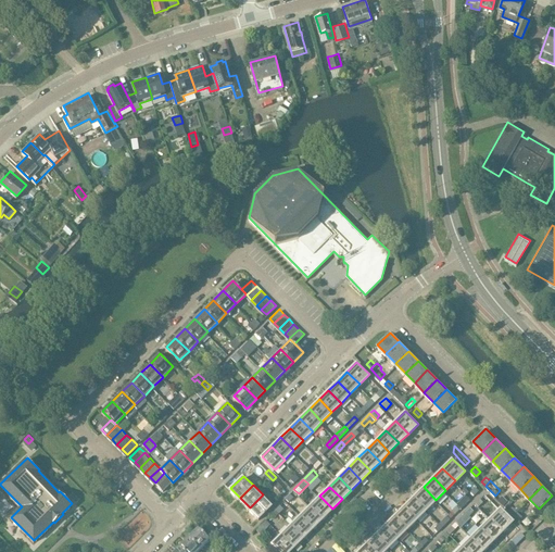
[(436,500),(424,487),(414,497),(427,509),(436,500)]
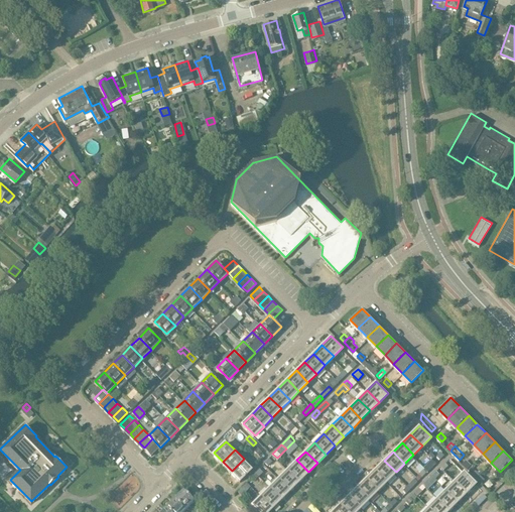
[(428,470),(437,462),(433,458),(424,466),(428,470)]
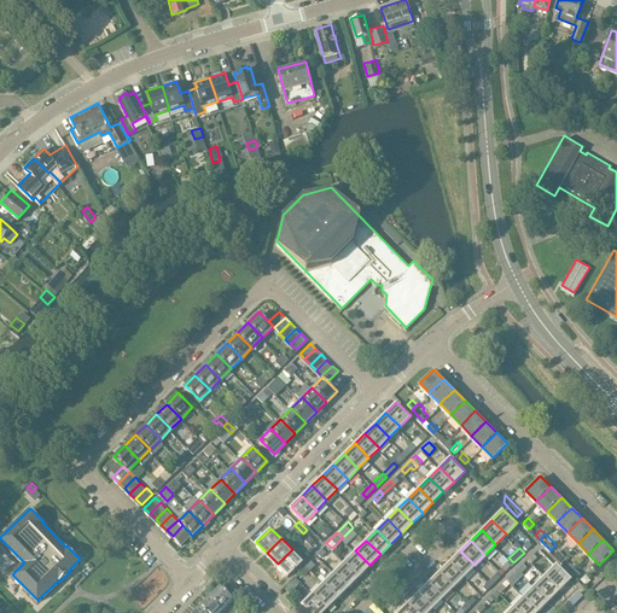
[(558,548),(553,553),(559,559),(564,554),(558,548)]
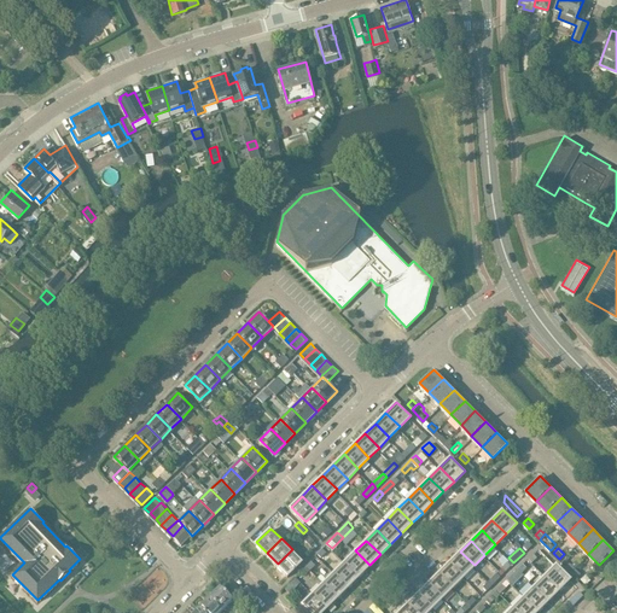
[(289,574),(303,560),(292,549),(278,564),(289,574)]
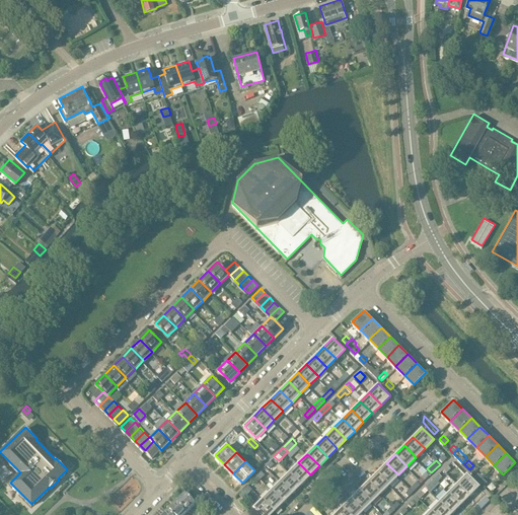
[(310,474),(298,462),(290,471),(301,483),(310,474)]
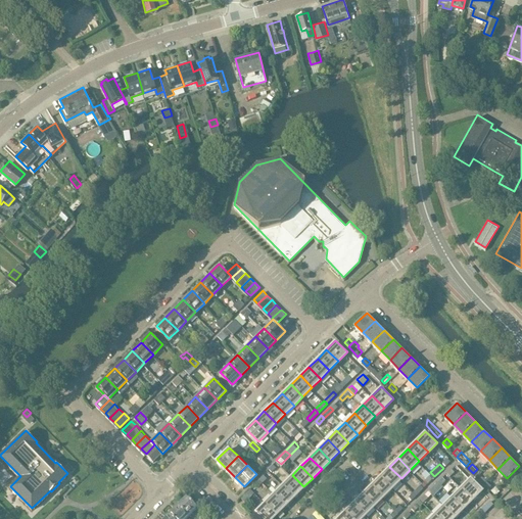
[(401,478),(389,467),(380,475),(392,487),(401,478)]
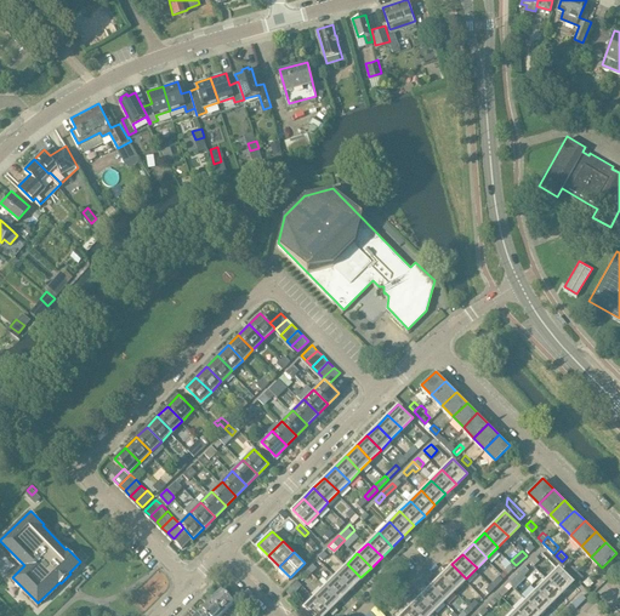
[(579,569),(569,558),(563,563),(574,574),(578,570),(579,569)]
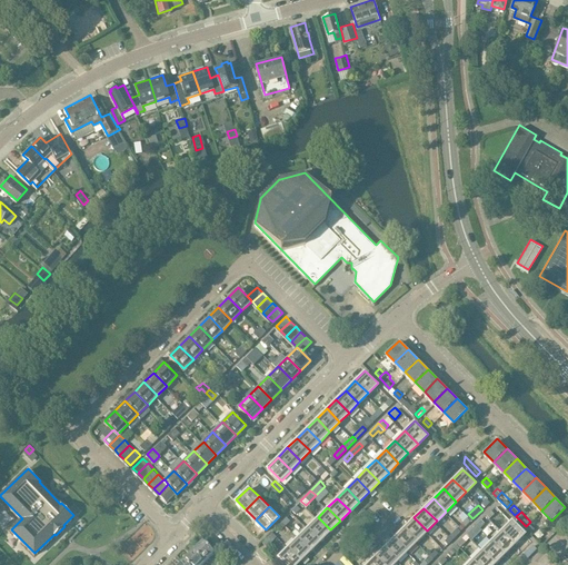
[(291,519),(286,515),(282,518),(287,524),(291,519)]
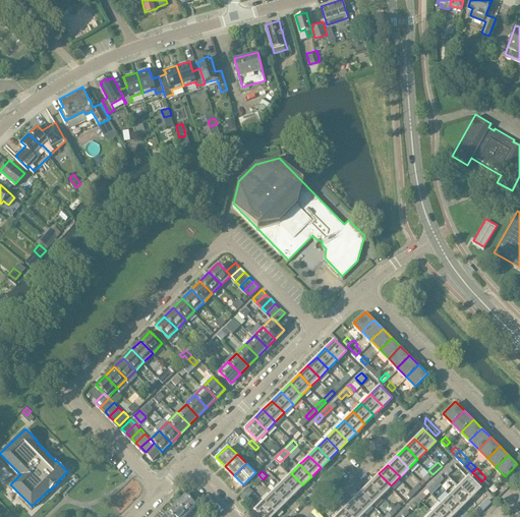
[(423,483),(431,475),(428,472),(420,480),(423,483)]
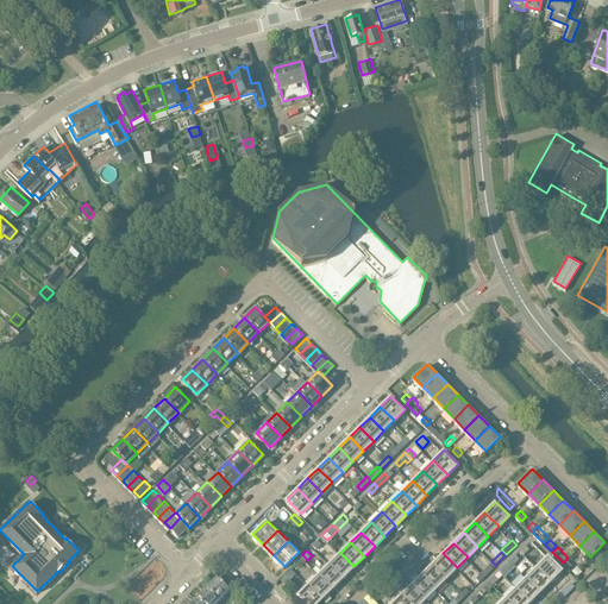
[(353,566),(340,553),(330,562),(344,577),(353,566)]
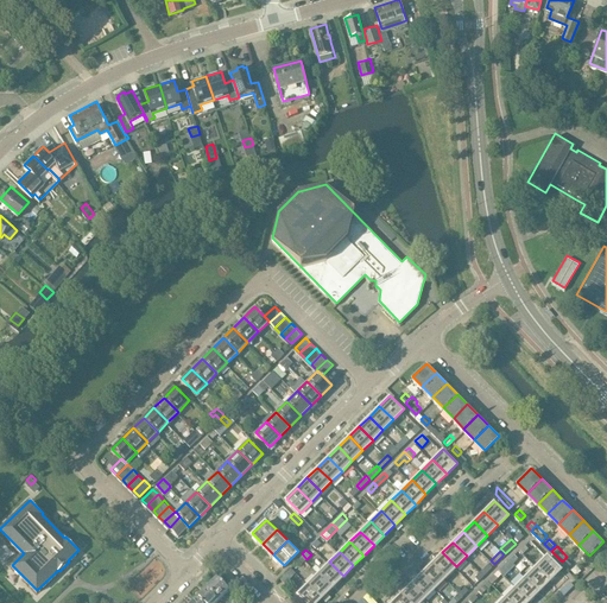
[(456,566),(442,552),(432,563),(446,577),(456,566)]
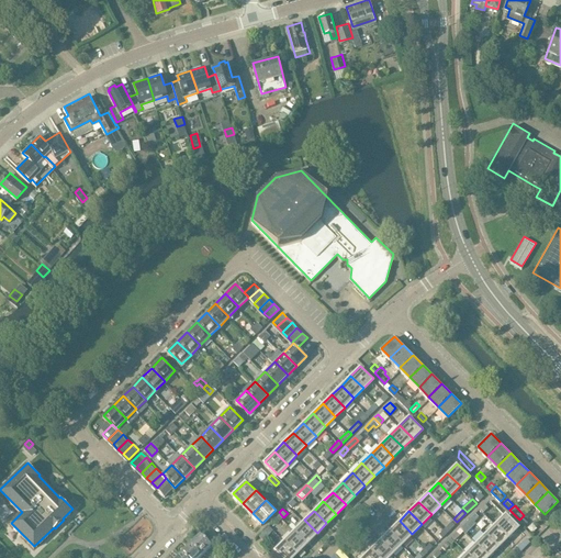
[(278,523),(282,517),(278,513),(273,517),(278,523)]
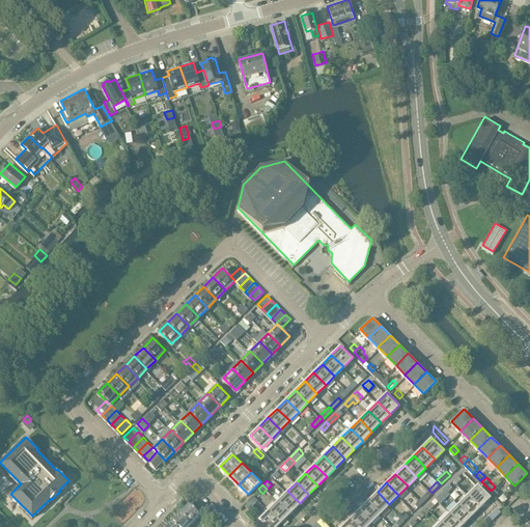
[(491,497),(478,484),(469,493),(481,506),(491,497)]
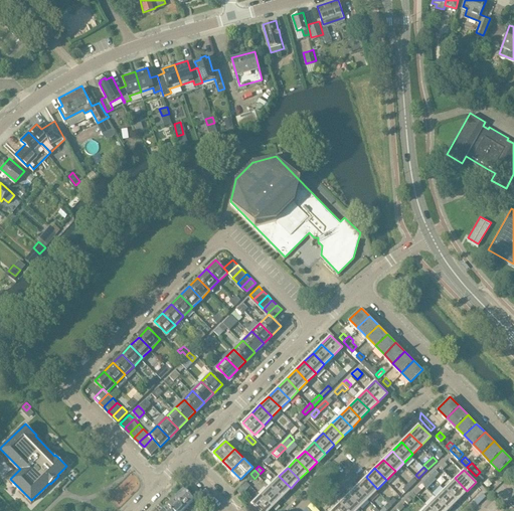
[(410,487),(418,478),(415,475),(406,483),(410,487)]
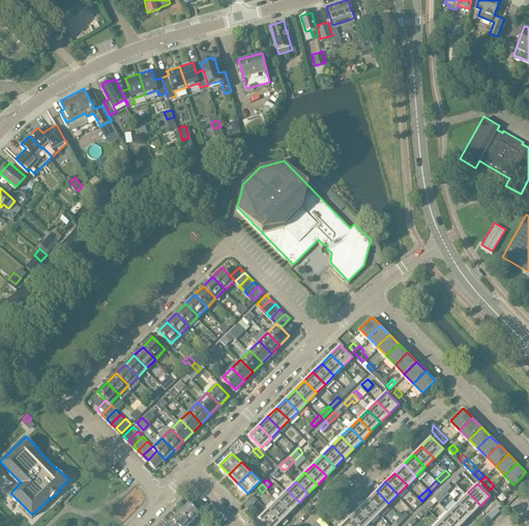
[(299,502),(287,490),(277,499),(290,512),(299,502)]
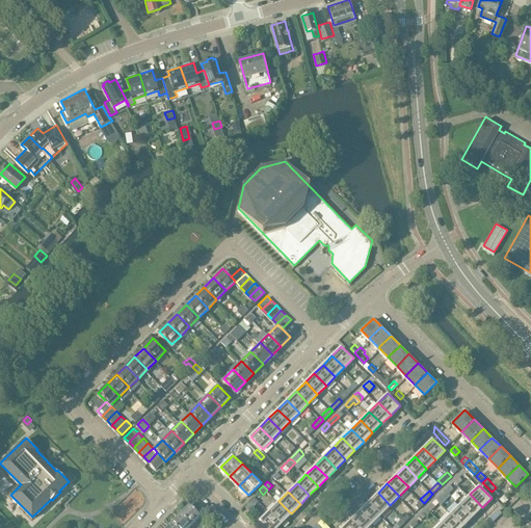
[(390,505),(378,493),(369,502),(381,513),(390,505)]
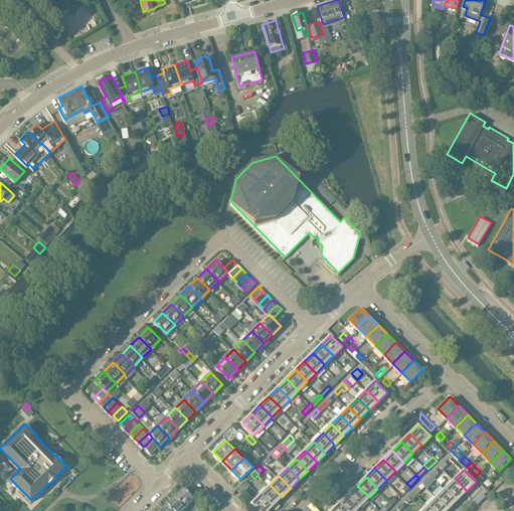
[(241,492),(250,483),(245,478),(236,487),(241,492)]
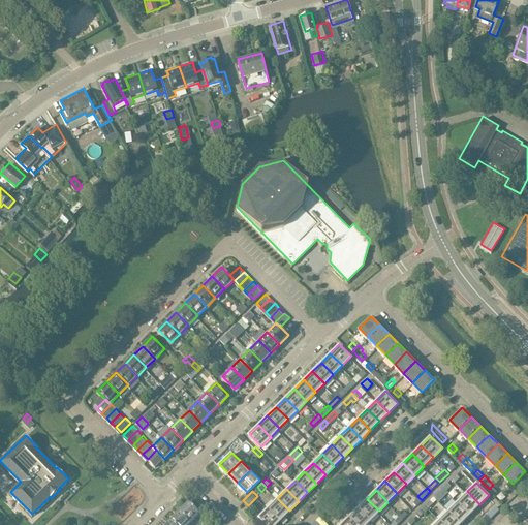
[(479,504),(467,491),(459,500),(470,513),(479,504)]
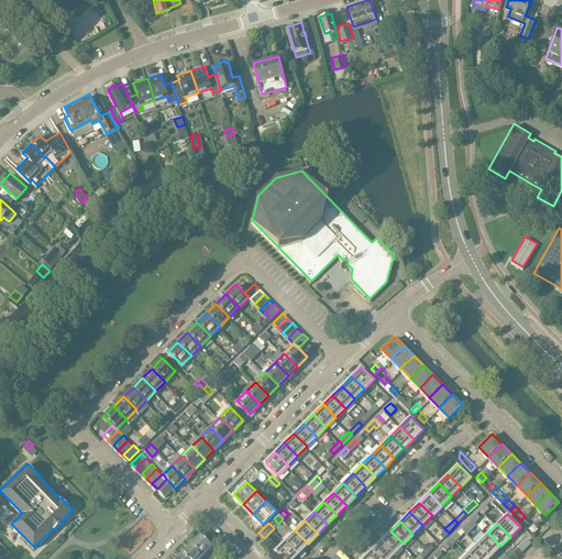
[(455,539),(464,530),(461,527),(452,536),(455,539)]
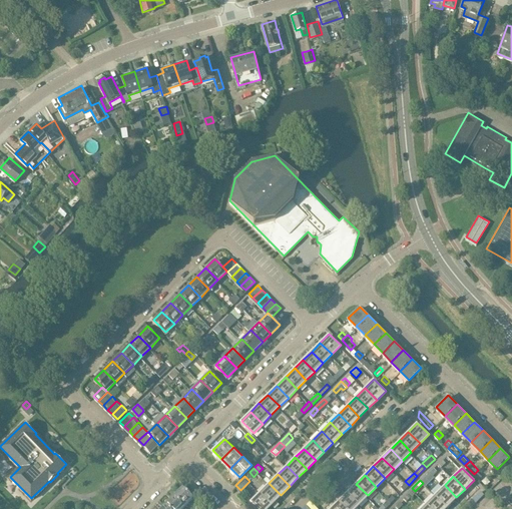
[(281,495),(269,483),(261,492),(272,504),(281,495)]
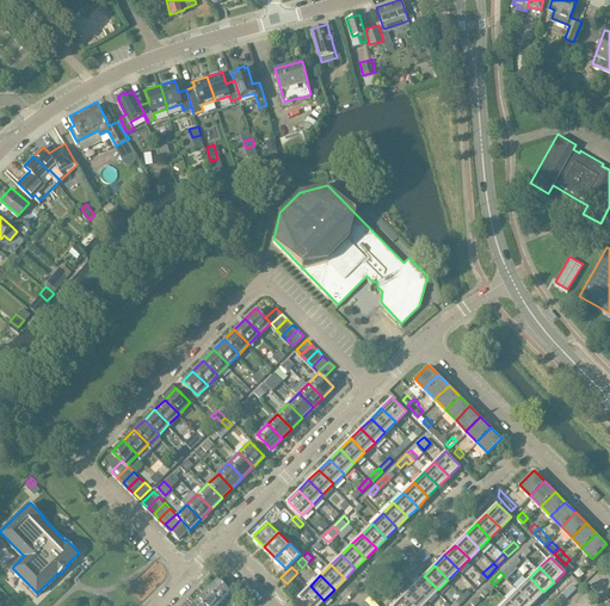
[(438,589),(424,576),(413,586),(427,600),(438,589)]
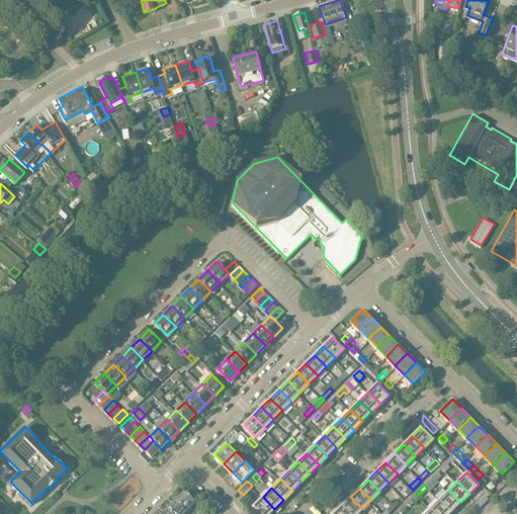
[(460,502),(449,490),(440,499),(451,511),(460,502)]
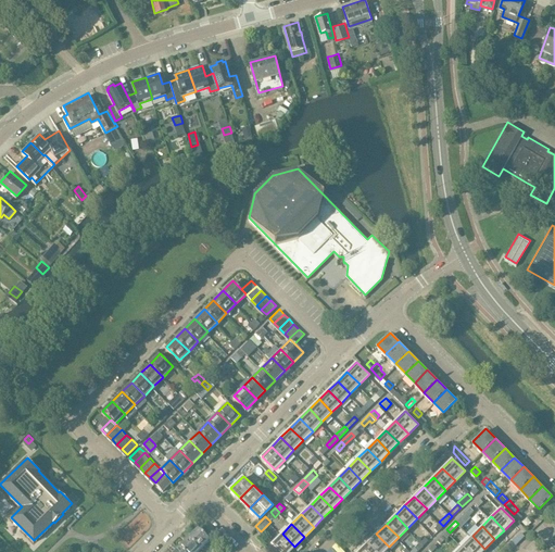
[(210,538),(198,527),(189,537),(200,548),(210,538)]
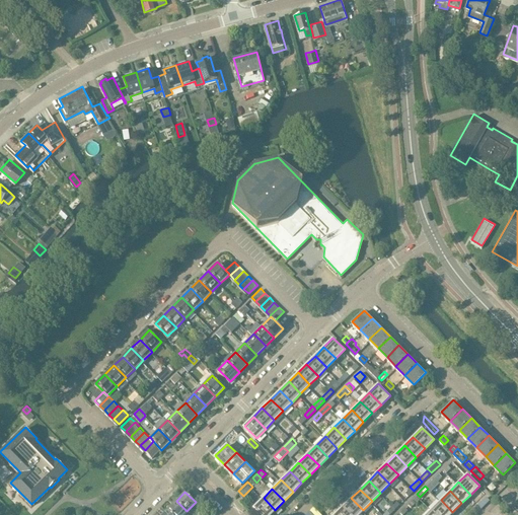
[(269,514),(275,510),(264,498),(254,507),(262,514),(269,514)]
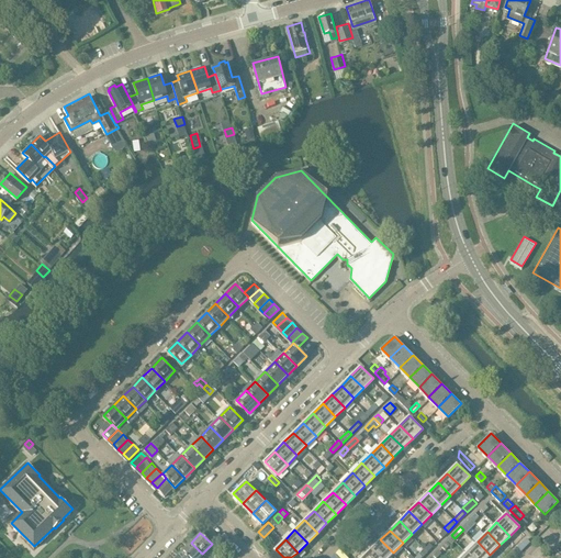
[(386,557),(393,553),(380,539),(371,549),(379,557),(386,557)]
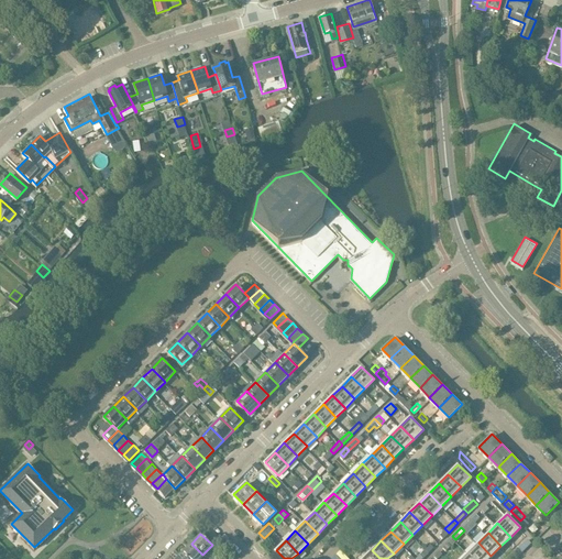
[(429,551),(434,546),(431,541),(426,548),(429,551)]
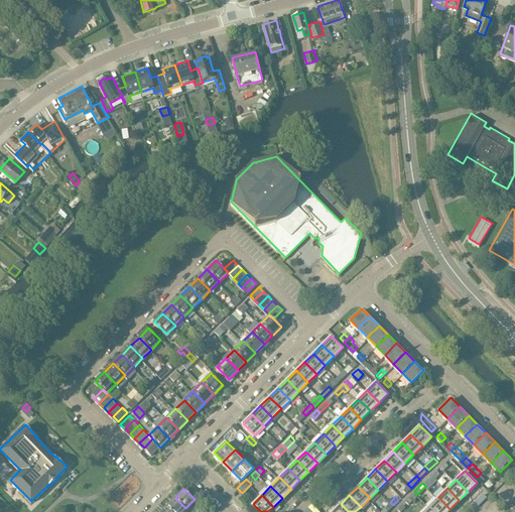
[(446,511),(449,509),(438,497),(429,506),(435,511),(446,511)]
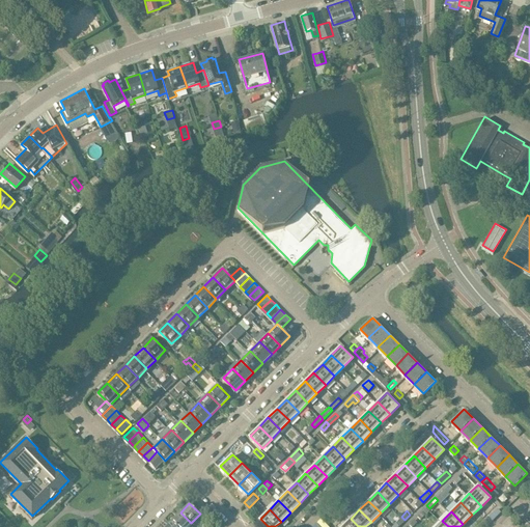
[(187,526),(191,523),(180,512),(171,521),(177,526),(187,526)]
